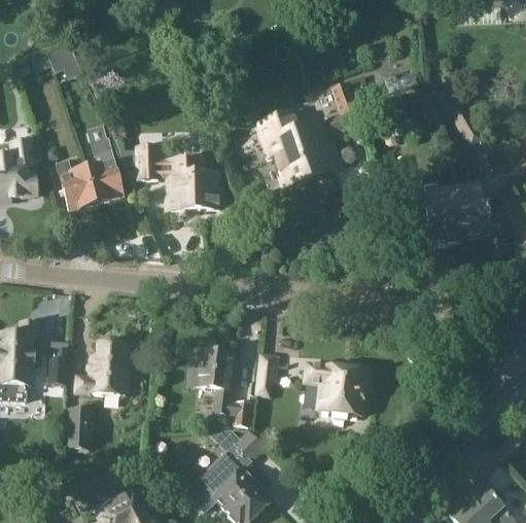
[(525,21),(525,0),(506,0),(507,20),(511,21),(512,22),(525,21)]
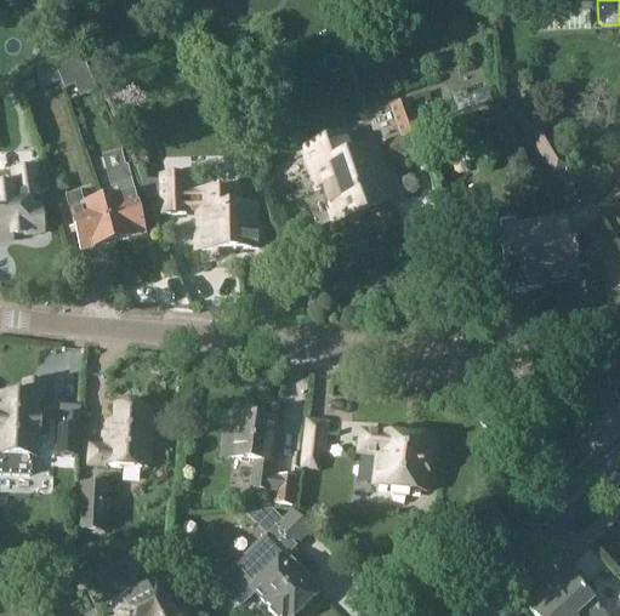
[(80,52),(52,63),(63,89),(74,84),(90,78),(80,52)]
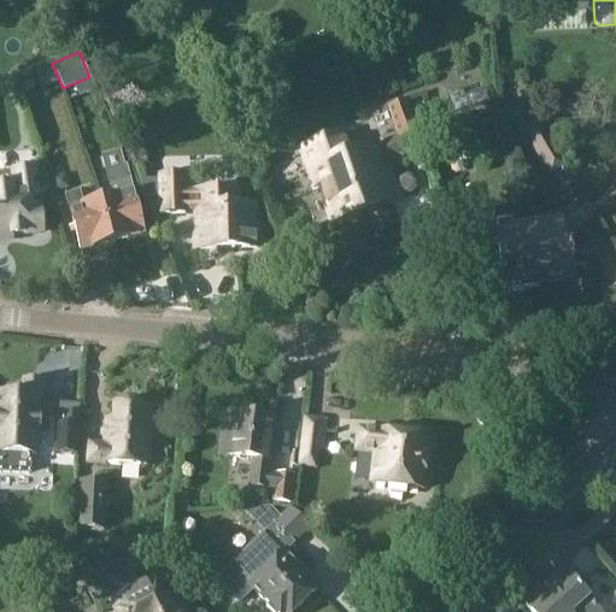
[(23,90),(36,84),(31,76),(19,82),(23,90)]
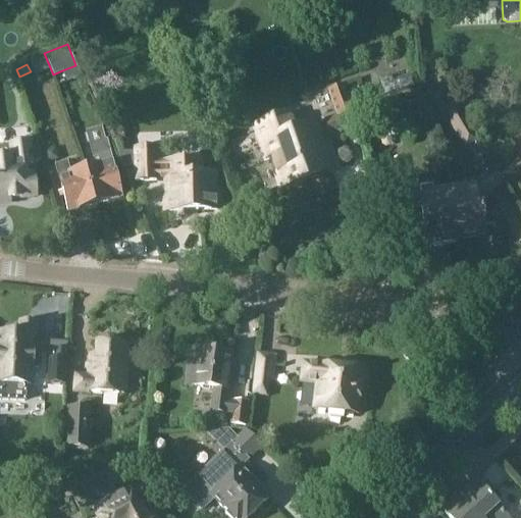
[(325,87),(334,113),(323,117),(329,133),(357,123),(343,82),(325,87)]
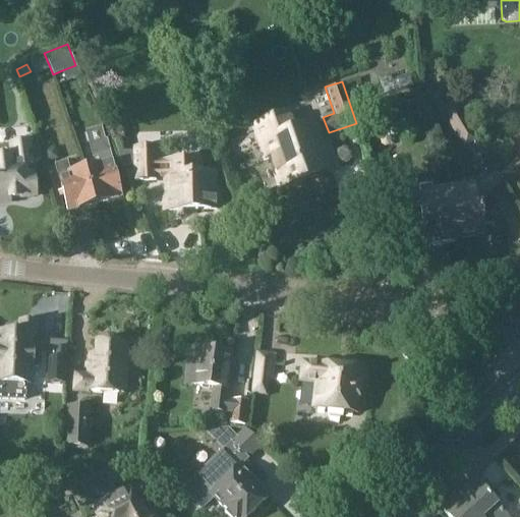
[(476,137),(456,101),(442,109),(463,146),(476,137)]
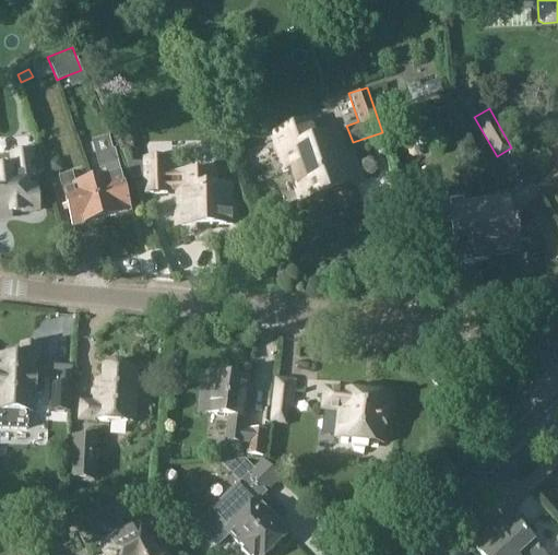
[(351,181),(333,131),(284,149),(301,199),(351,181)]
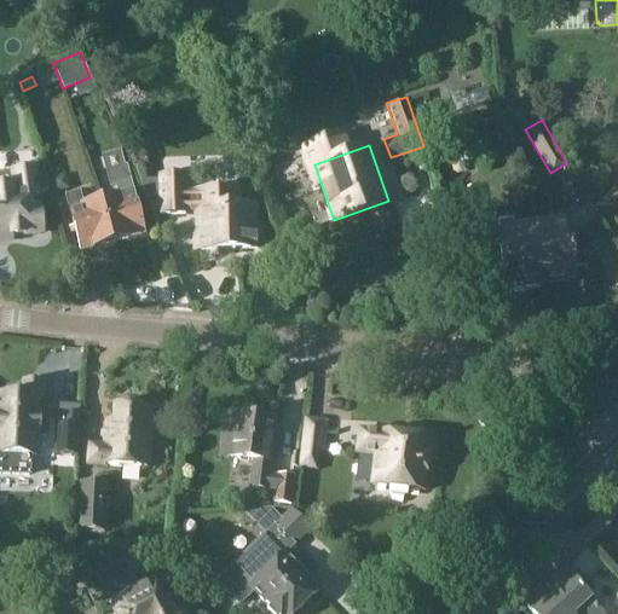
[(99,197),(110,238),(142,230),(126,162),(123,163),(120,148),(100,152),(109,185),(115,183),(117,192),(99,197)]
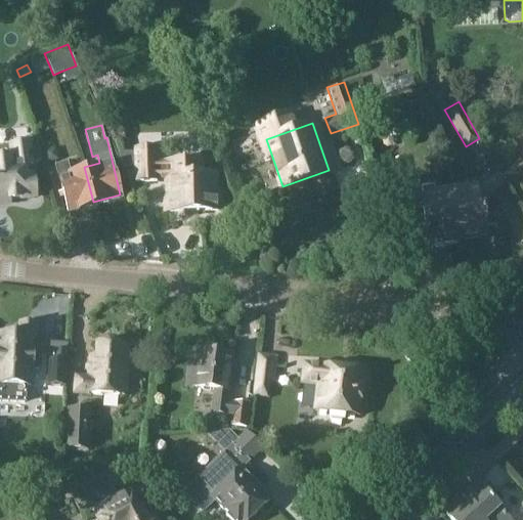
[(0,198),(34,195),(30,161),(40,160),(38,141),(29,141),(0,143),(0,198)]
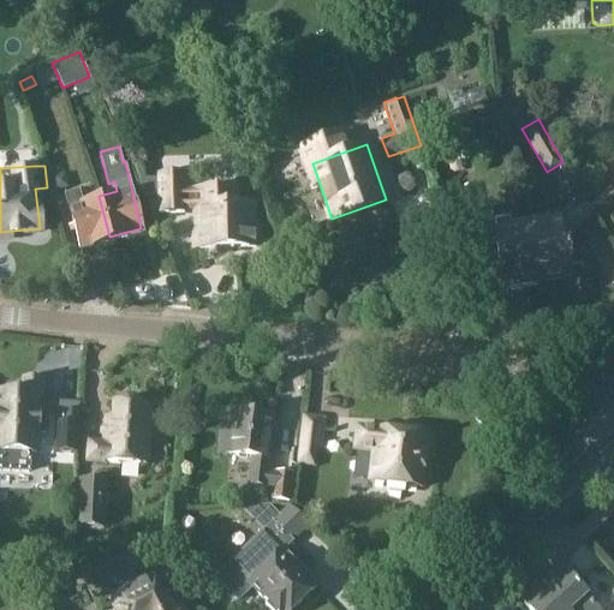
[(185,210),(185,209),(197,208),(197,228),(191,228),(192,245),(256,244),(256,227),(250,227),(250,203),(231,203),(231,186),(196,187),(195,186),(189,186),(184,186),(184,169),(156,171),(158,211),(185,210)]
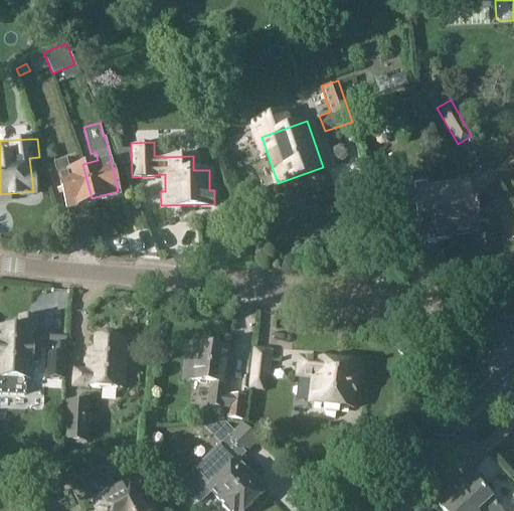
[(53,144),(41,147),(44,158),(56,155),(53,144)]
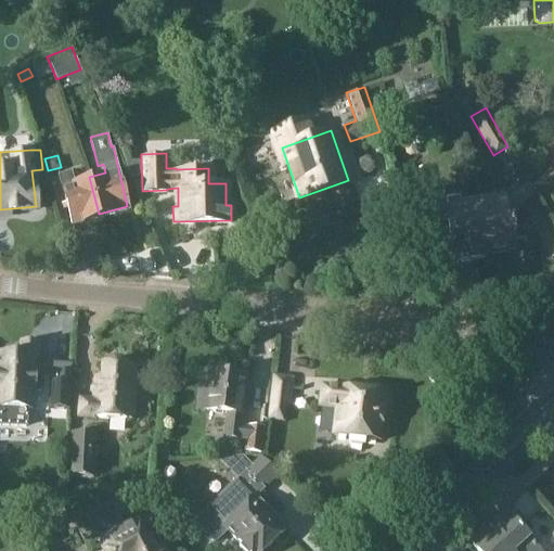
[(553,158),(548,167),(526,181),(533,195),(553,181),(553,158)]
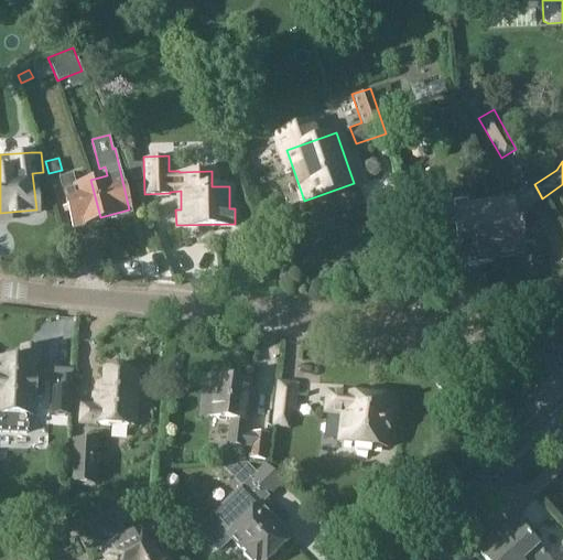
[(72,225),(100,217),(90,180),(75,183),(72,172),(58,175),(72,225)]
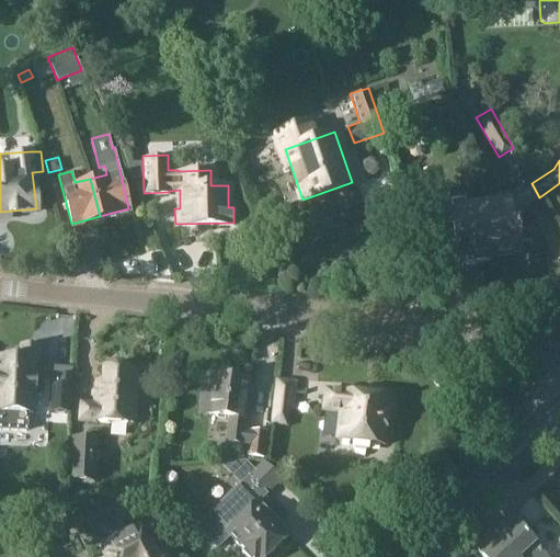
[(533,201),(539,197),(532,183),(530,182),(525,186),(523,188),(520,184),(512,191),(498,192),(499,200),(481,202),(488,254),(516,251),(515,245),(517,243),(514,212),(533,201)]
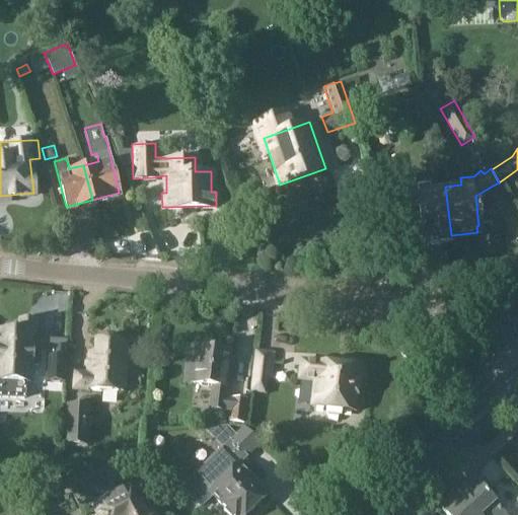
[(451,239),(451,235),(445,187),(430,189),(429,181),(383,187),(385,206),(417,202),(422,243),(451,239)]
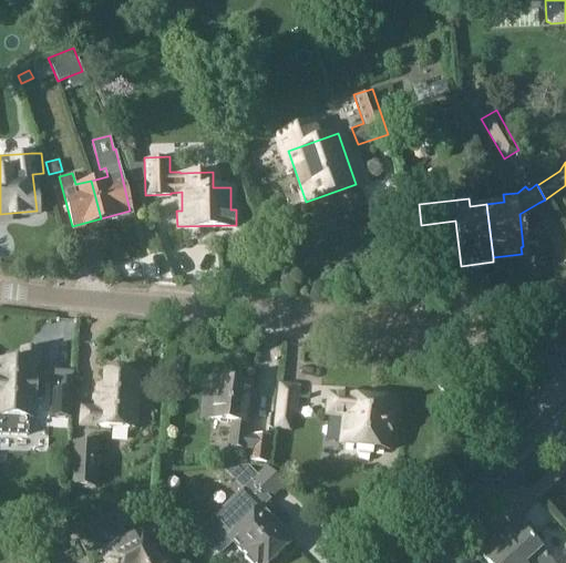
[(37,348),(22,348),(21,361),(0,360),(0,413),(1,413),(0,431),(26,432),(27,415),(32,416),(33,397),(40,397),(42,361),(37,361),(37,348)]
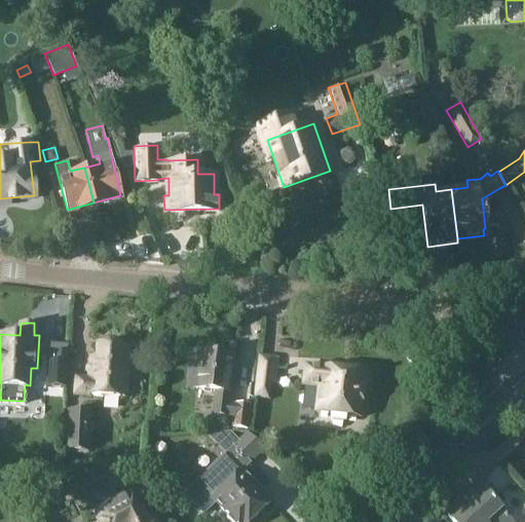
[(75,392),(125,396),(129,344),(118,343),(116,340),(115,339),(107,338),(102,342),(98,341),(97,355),(90,355),(88,376),(76,375),(75,392)]
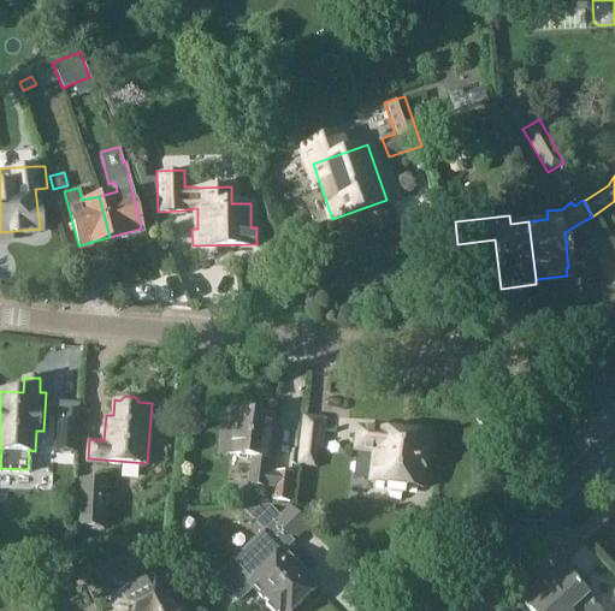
[(272,413),(224,408),(218,454),(237,455),(237,458),(246,460),(246,456),(249,457),(246,484),(271,486),(270,498),(290,500),(294,494),(296,473),(275,469),(275,472),(267,472),(268,456),(266,456),(272,413)]
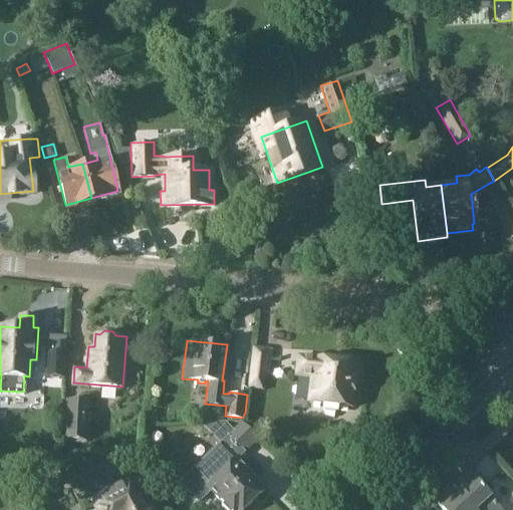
[(65,342),(52,341),(52,372),(64,372),(65,342)]
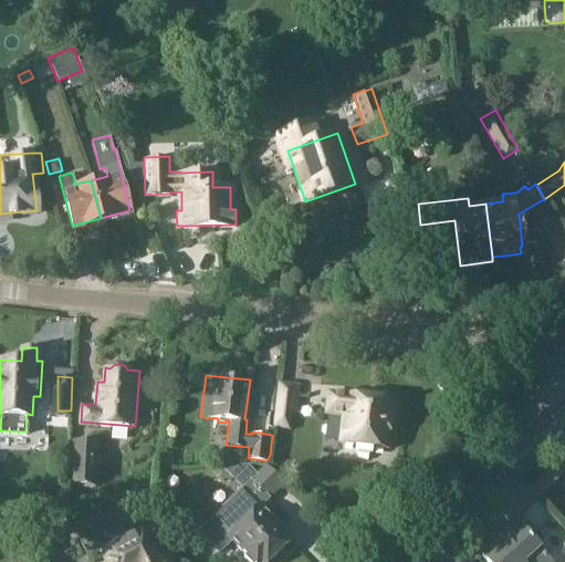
[(279,382),(273,424),(289,426),(291,409),(294,409),(296,384),(279,382)]
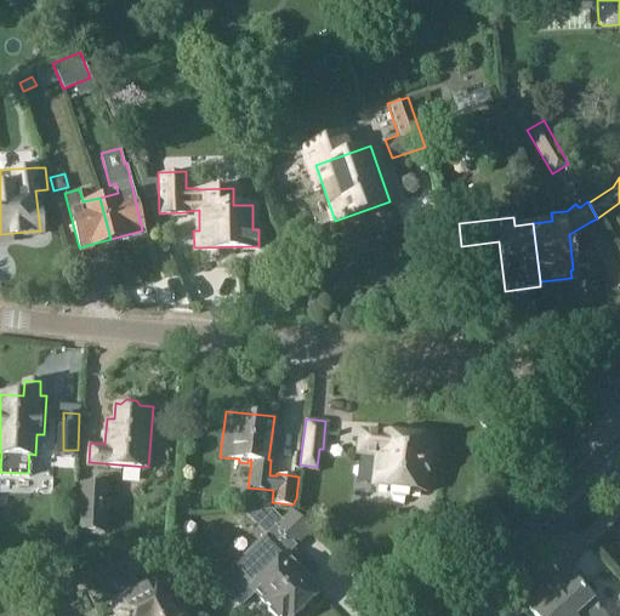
[(375,484),(388,486),(391,495),(403,496),(409,489),(427,490),(433,437),(362,428),(359,451),(379,454),(375,484)]
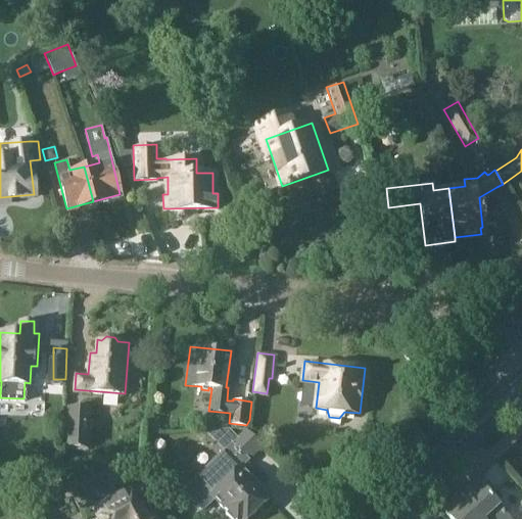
[(88,449),(90,406),(65,405),(63,446),(88,449)]
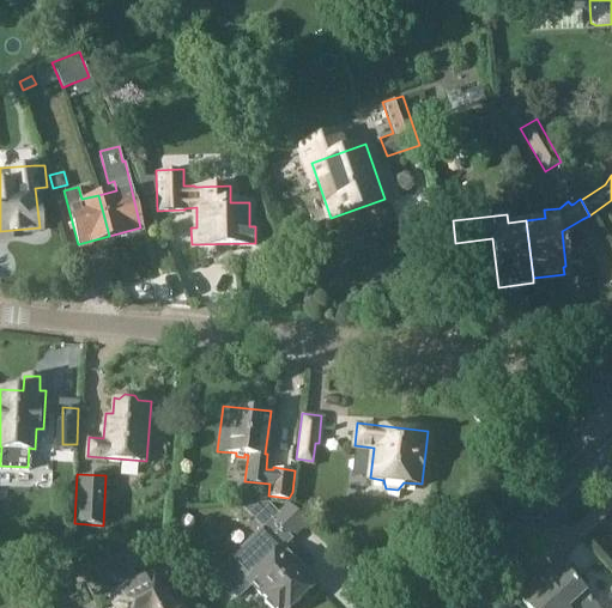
[(304,494),(292,492),(289,498),(302,510),(304,494)]
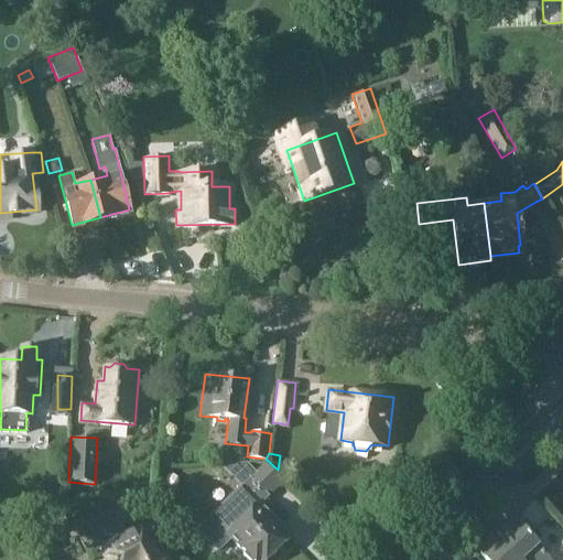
[(216,550),(231,536),(255,559),(267,559),(291,536),(280,526),(283,523),(261,499),(266,495),(267,496),(283,481),(266,461),(264,461),(241,483),(241,482),(207,514),(208,515),(195,528),(216,550)]
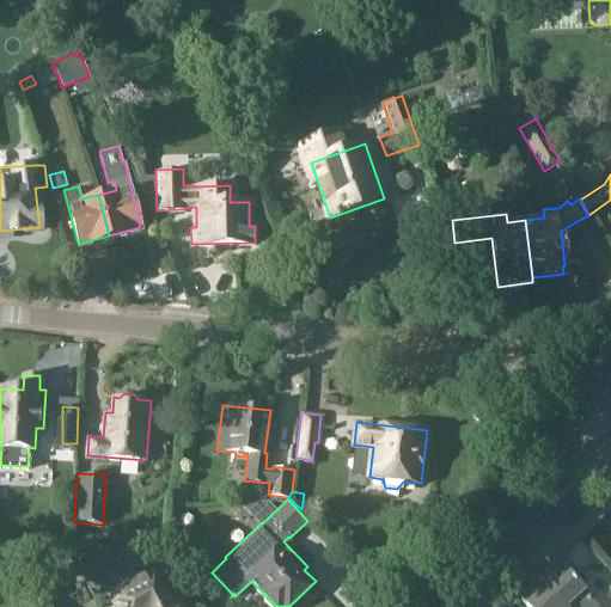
[(173,521),(185,522),(187,508),(175,507),(173,521)]
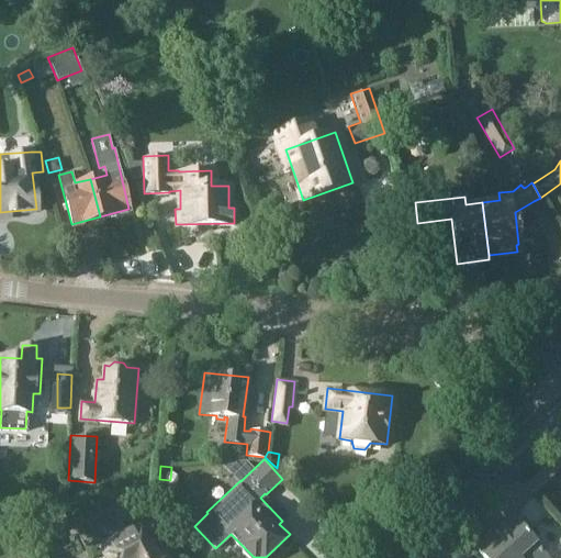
[(126,536),(112,508),(87,521),(107,557),(167,557),(166,556),(170,554),(160,535),(148,540),(142,528),(126,536)]
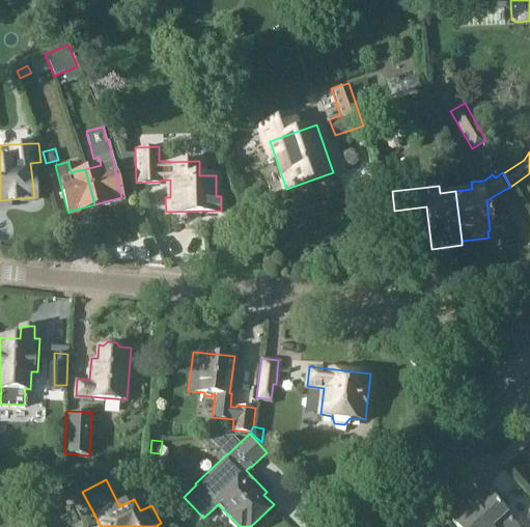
[(451,520),(457,526),(519,526),(506,512),(484,490),(451,520)]
